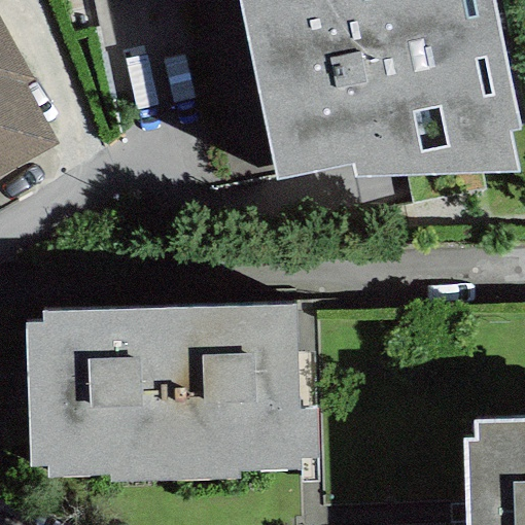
[(241,0),(279,179),(355,163),(357,177),(518,171),(510,131),(522,129),(494,0),(241,0)]
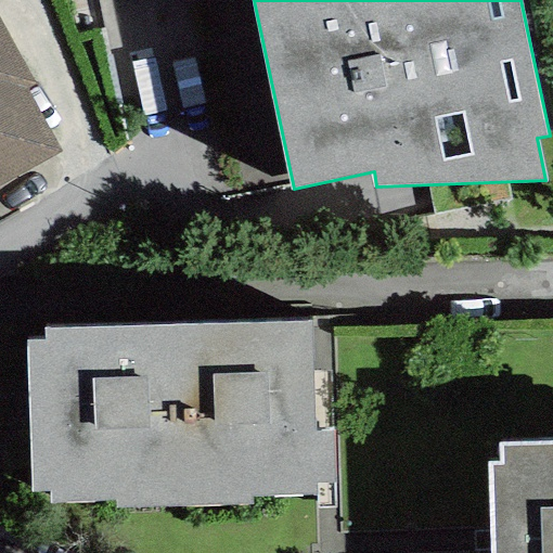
[(0,184),(62,151),(28,88),(37,82),(0,18),(0,184)]
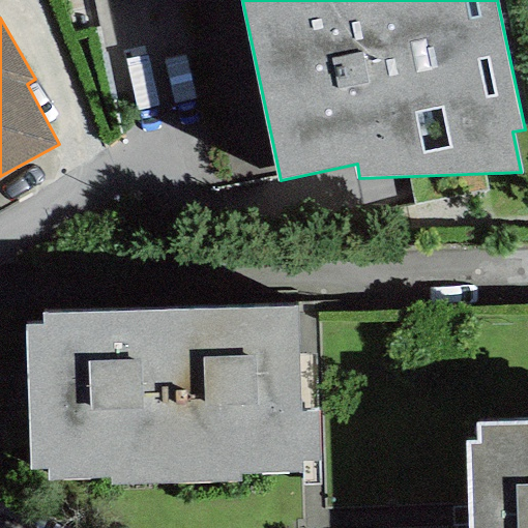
[(299,305),(174,310),(180,482),(242,480),(242,473),(302,471),(303,461),(321,459),(320,410),(303,409),(299,305)]
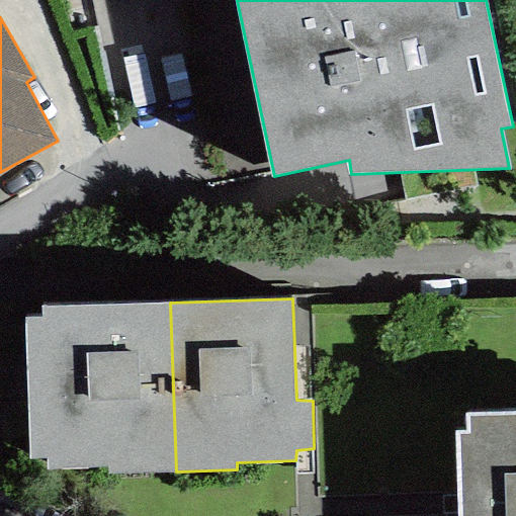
[(106,474),(176,471),(170,303),(39,303),(40,315),(24,316),(29,458),(48,457),(48,468),(106,467),(106,474)]
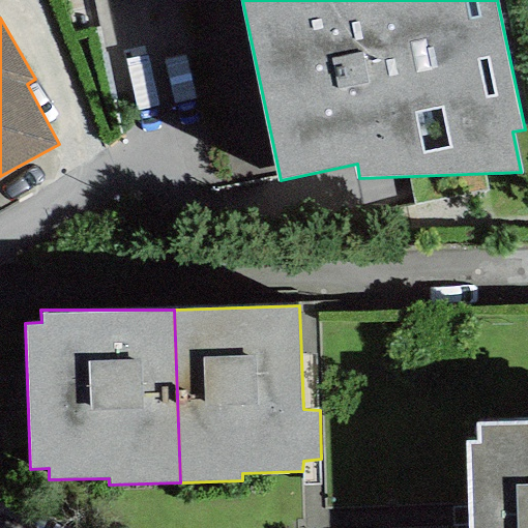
[(468,442),(474,527),(527,527),(527,418),(479,420),(480,442),(468,442)]
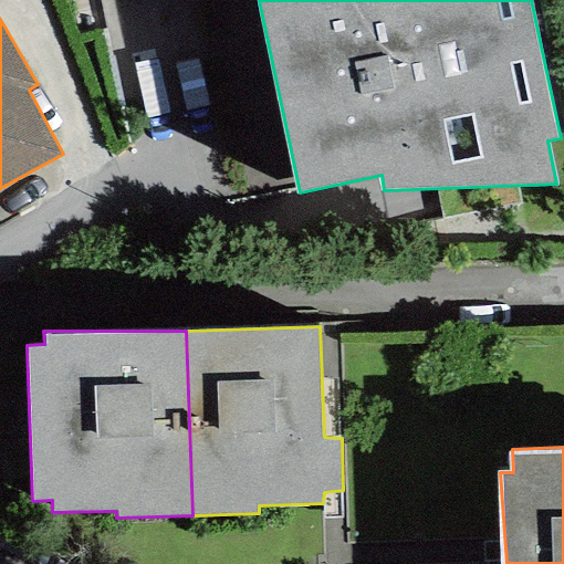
All buildings are outlined.
